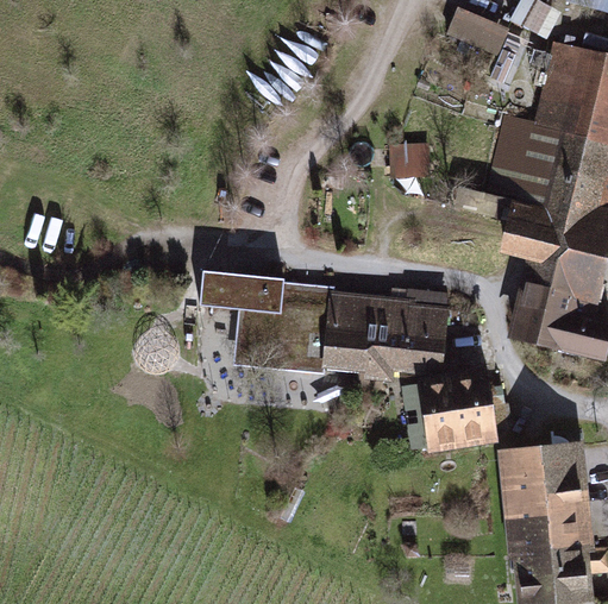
[(467,2),(449,39),(495,63),(513,25),(467,2)]
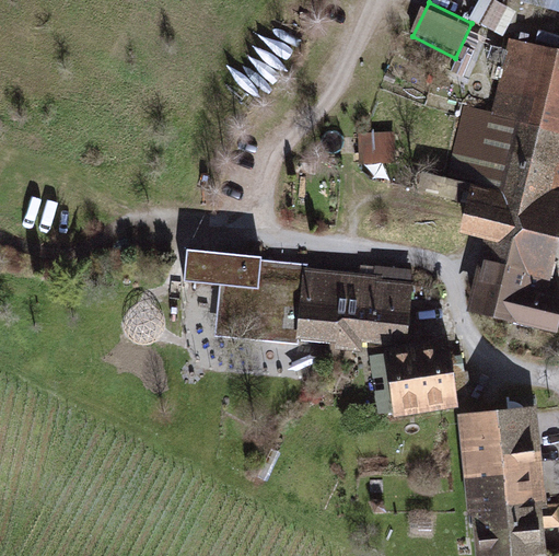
[(482,235),(465,311),(556,332),(558,319),(558,297),(548,294),(558,246),(558,54),(507,43),(490,114),(464,108),(447,180),(467,184),(457,230),(482,235)]
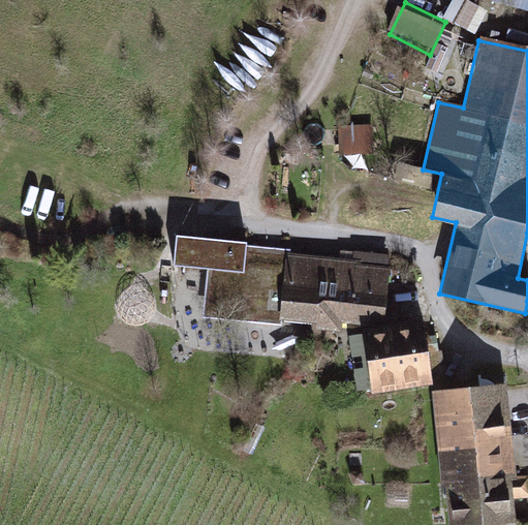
[(369,124),(339,125),(340,159),(370,158),(369,124)]
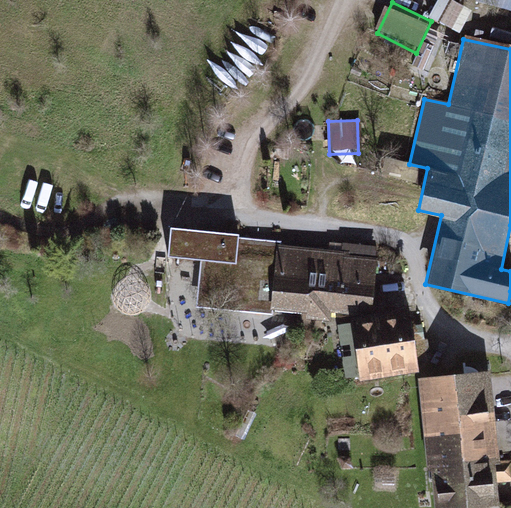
[(275,131),(275,145),(312,144),(312,131),(275,131)]
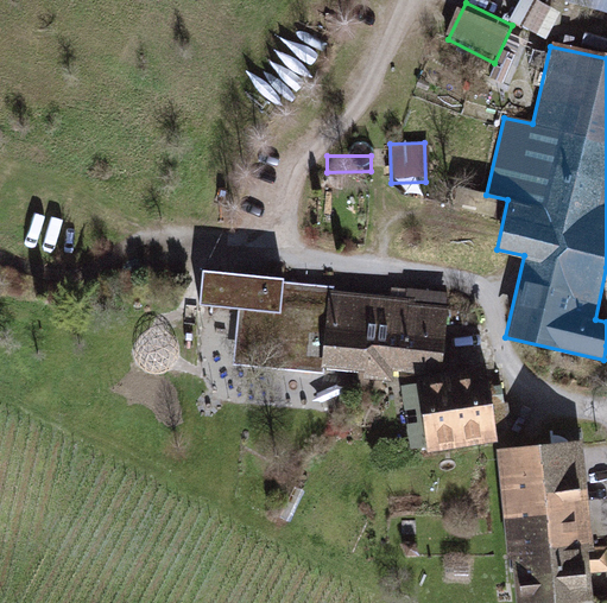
[(286,286),(286,275),(203,271),(202,304),(239,306),(235,365),(323,369),(366,372),(365,382),(396,383),(397,366),(442,368),(448,296),(286,286)]
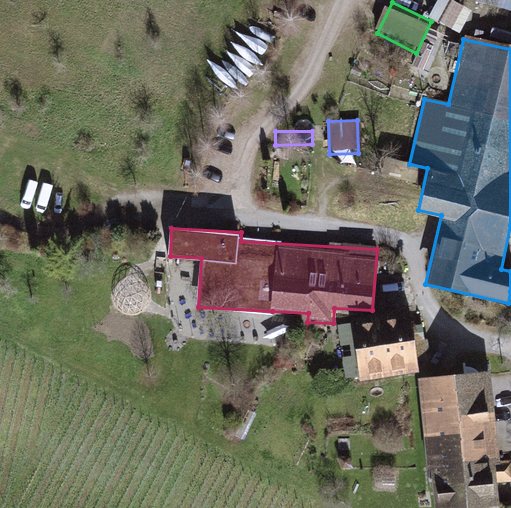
[(411,309),(352,318),(361,378),(420,369),(411,309)]
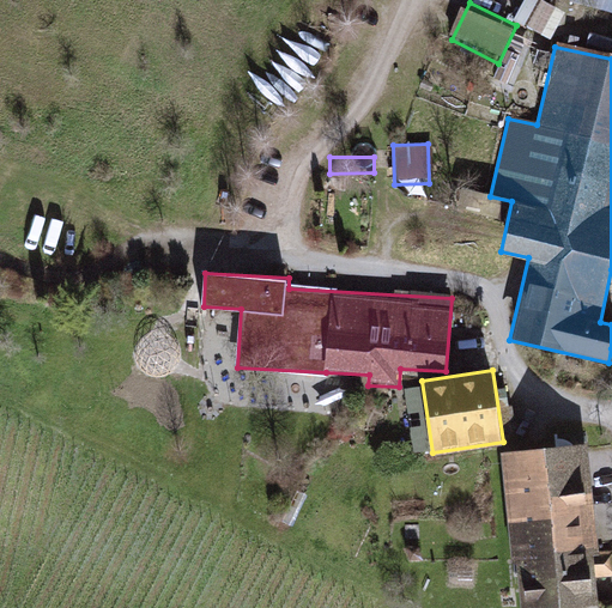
[(587,444),(494,453),(495,460),(508,607),(539,607),(599,602),(597,578),(611,576),(611,545),(595,546),(587,444)]
